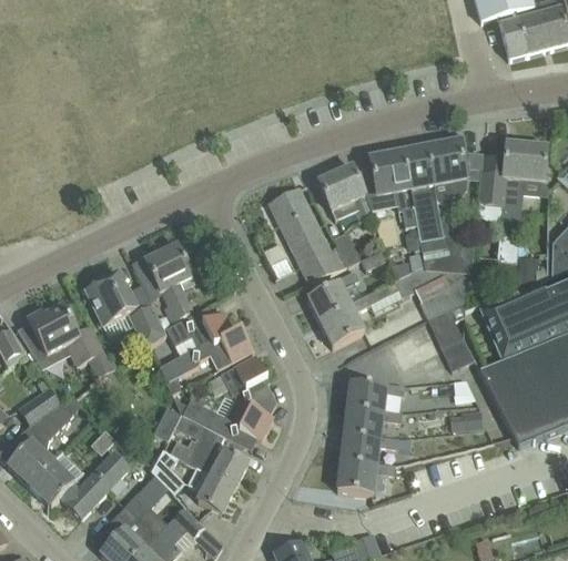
[(475,0),(482,22),(497,17),(509,60),(567,43),(567,32),(561,7),(557,8),(555,0),(546,0),(533,3),(531,1),(531,0),(475,0)]
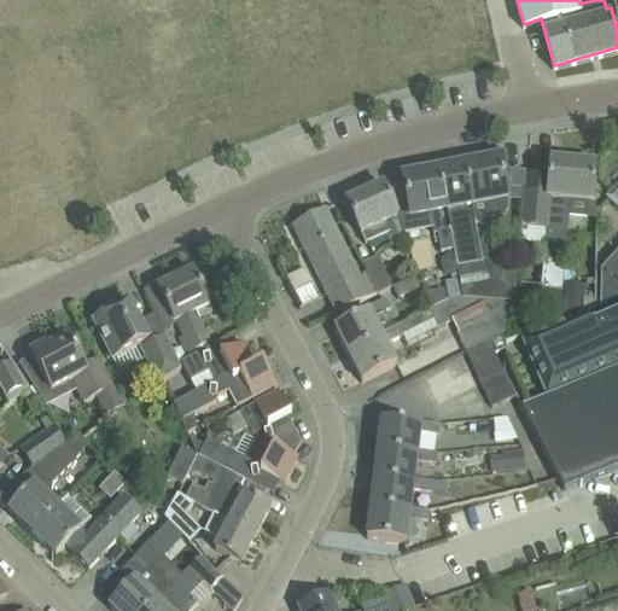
[(509,172),(505,147),(505,146),(485,150),(483,156),(464,159),(461,157),(439,161),(438,164),(445,207),(448,207),(454,243),(455,248),(460,271),(462,287),(464,292),(509,297),(512,298),(513,283),(516,283),(518,261),(499,259),(491,219),(497,217),(502,214),(507,205),(508,199),(507,193),(503,173),(509,172)]
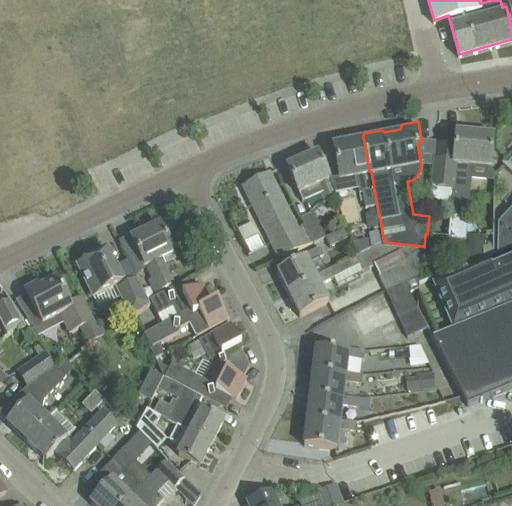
[(454,158),(434,156),(431,186),(452,188),(450,210),(468,212),(470,184),(466,184),(469,162),(490,164),(493,133),(488,133),(487,129),(485,126),(482,124),(478,125),(475,128),(474,132),(456,130),(454,158)]
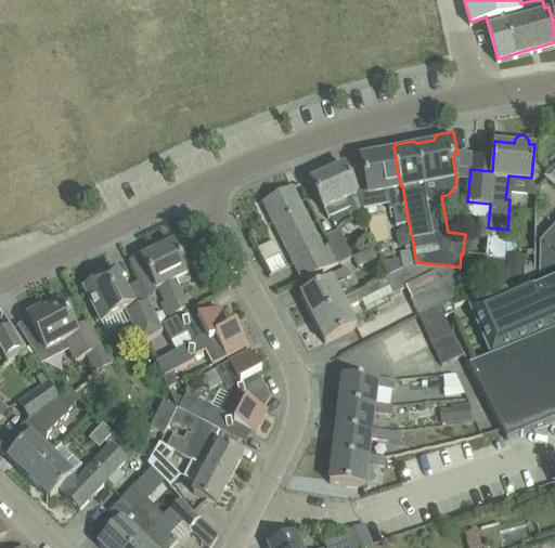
[(408,218),(402,185),(400,185),(394,147),(361,154),(369,191),(386,187),(389,205),(394,204),(397,219),(408,218)]
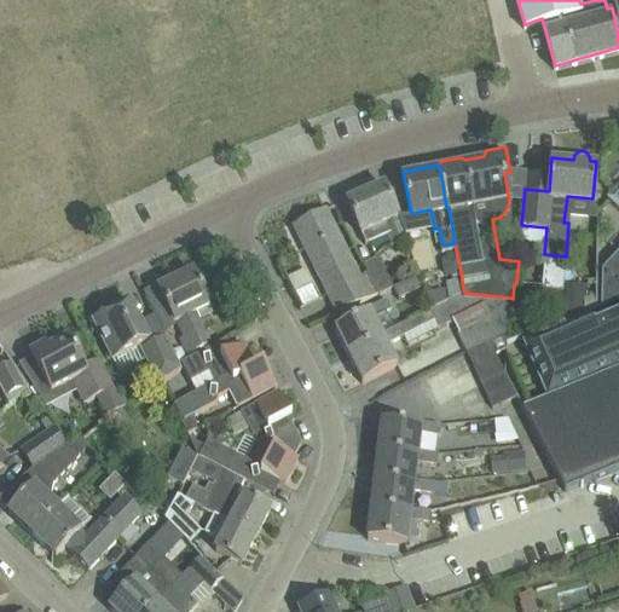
[(405,232),(397,213),(399,212),(385,180),(347,197),(365,238),(369,237),(387,231),(391,238),(405,232)]
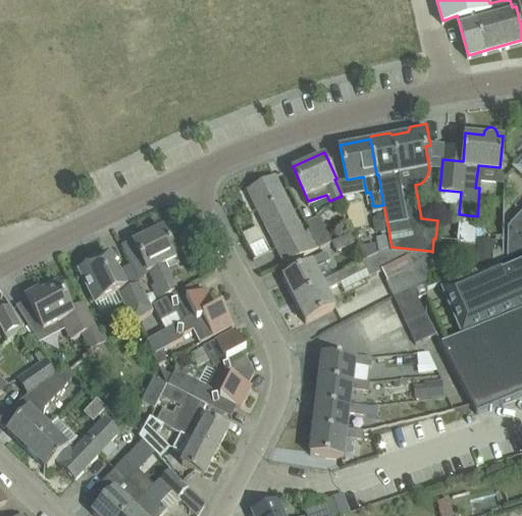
[(521,210),(518,215),(517,214),(508,224),(507,253),(521,247),(521,262),(503,272),(498,262),(497,260),(440,285),(444,292),(445,291),(459,324),(458,325),(461,332),(476,328),(521,308),(521,161),(521,162),(521,161),(518,163),(521,166),(521,164),(521,210)]
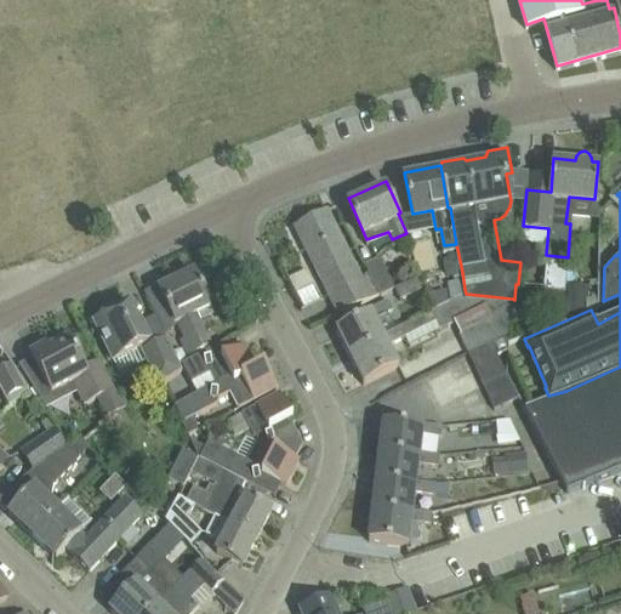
[(362,274),(339,228),(328,206),(294,222),(339,310),(379,290),(369,271),(362,274)]
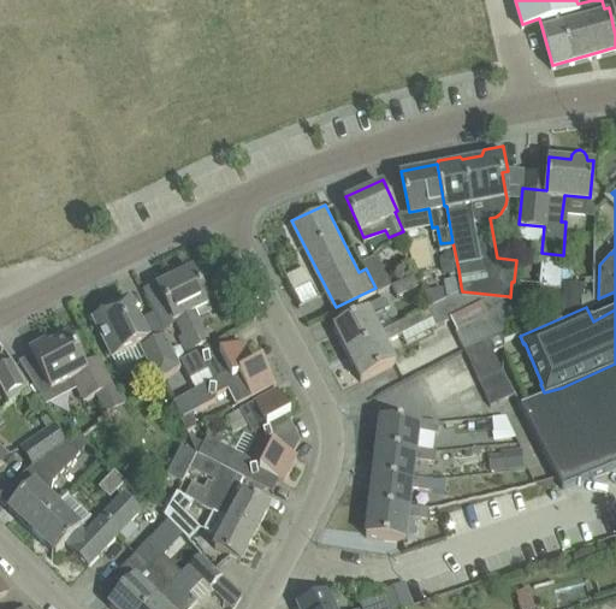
[(377,289),(391,281),(377,250),(361,259),(366,268),(375,288),(377,289)]
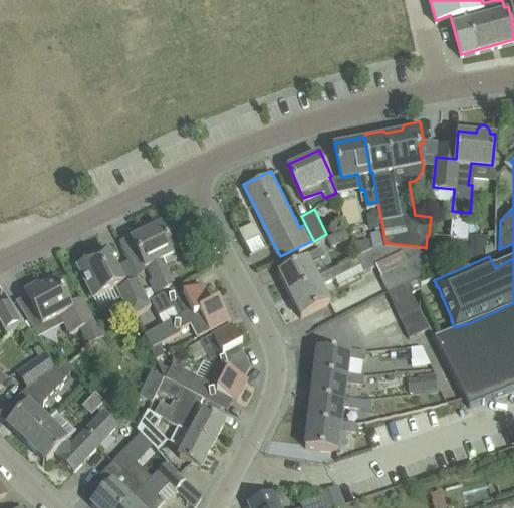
[(467,238),(470,213),(452,211),(450,237),(467,238)]
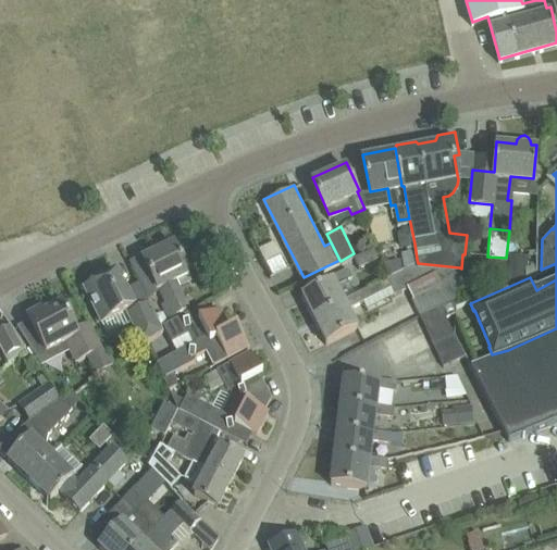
[(274,272),(289,264),(275,237),(260,245),(274,272)]
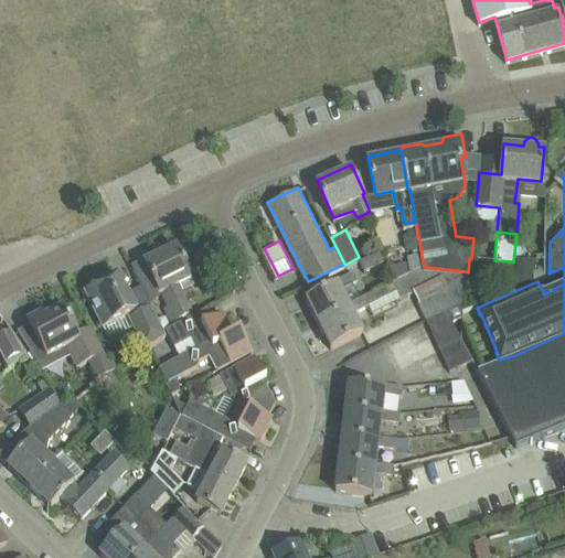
[(191,309),(178,281),(191,275),(176,243),(159,251),(160,253),(145,260),(152,275),(144,278),(153,298),(160,294),(159,292),(161,291),(167,302),(163,304),(171,320),(191,309)]
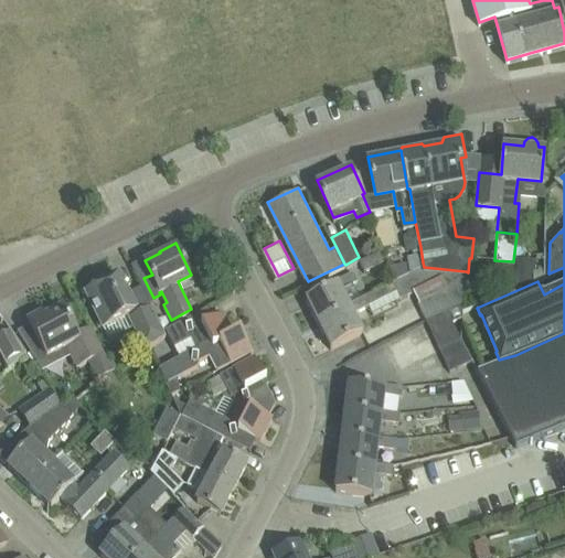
[(379,248),(359,258),(364,268),(384,258),(379,248)]
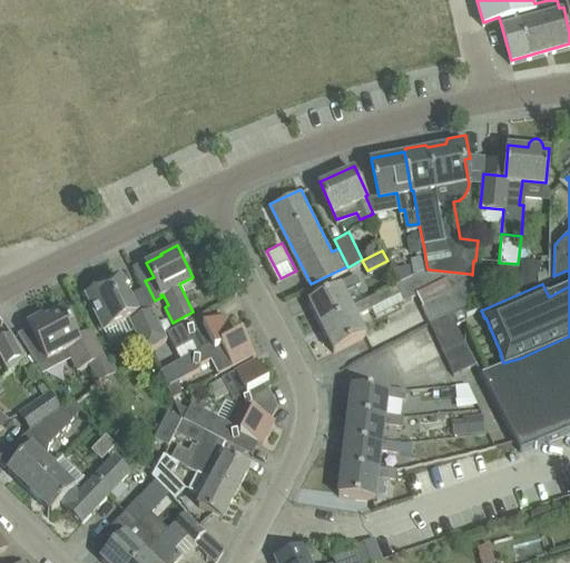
[(518,290),(539,283),(540,258),(520,257),(520,277),(518,277),(518,290)]
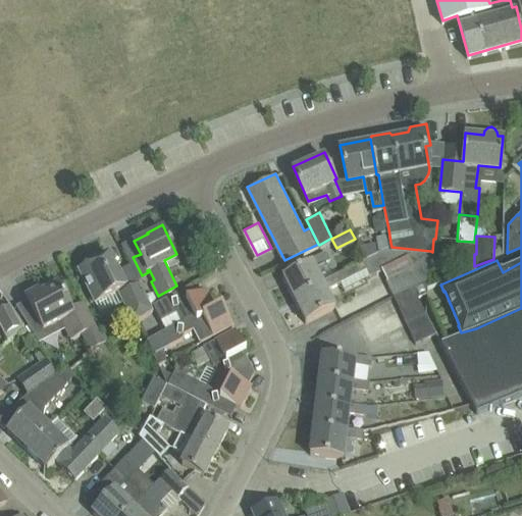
[(430,251),(427,251),(392,247),(390,243),(336,270),(320,278),(322,282),(294,297),(305,319),(323,310),(334,305),(325,287),(340,279),(341,278),(367,265),(370,272),(380,267),(387,278),(386,278),(393,294),(427,276),(430,251)]
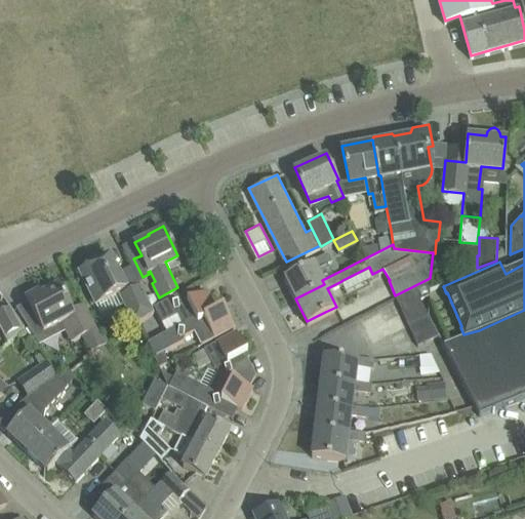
[(324,284),(322,280),(316,266),(332,257),(327,248),(311,256),(313,262),(284,276),(295,298),(324,284)]
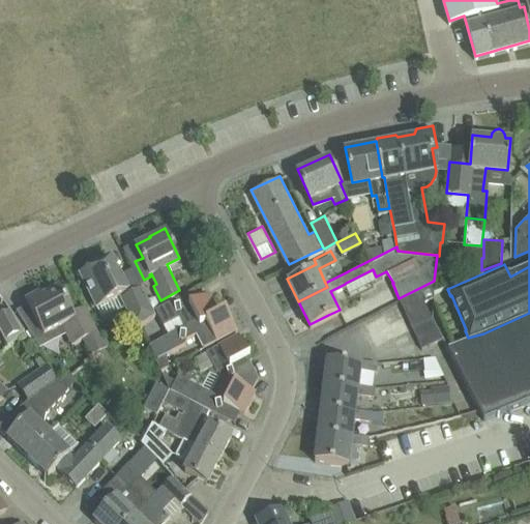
[(83,265),(83,269),(80,270),(97,304),(120,293),(128,312),(135,324),(154,311),(148,297),(133,265),(130,265),(131,266),(119,272),(111,255),(93,264),(90,262),(83,265)]
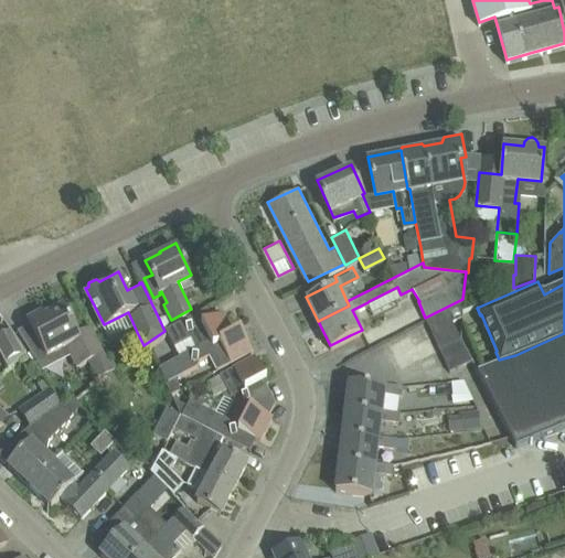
[(452,320),(462,314),(462,299),(425,318),(433,331),(454,321),(452,320)]
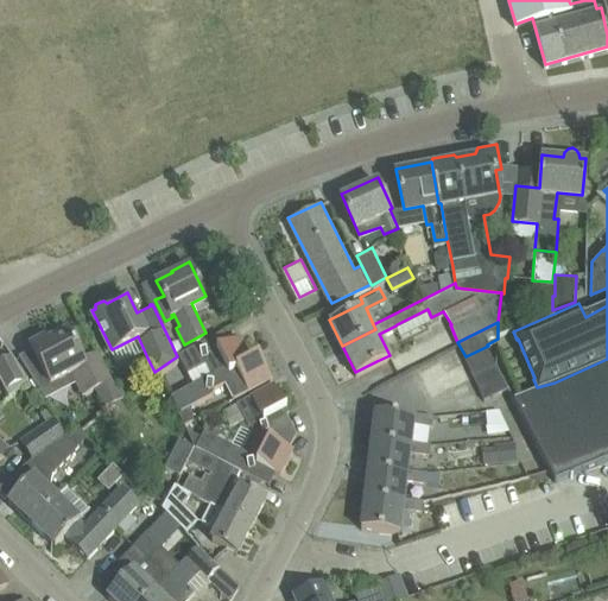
[(82,356),(67,328),(46,339),(44,334),(30,342),(50,379),(70,368),(82,391),(94,385),(105,404),(121,396),(97,348),(82,356)]
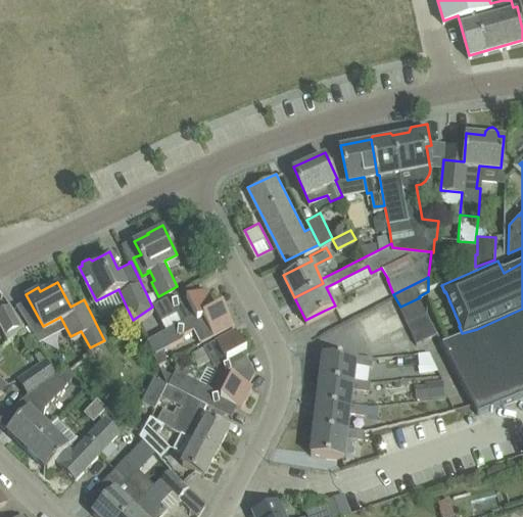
[(216,307),(205,287),(195,293),(190,283),(154,302),(162,318),(177,310),(182,319),(185,323),(216,307)]
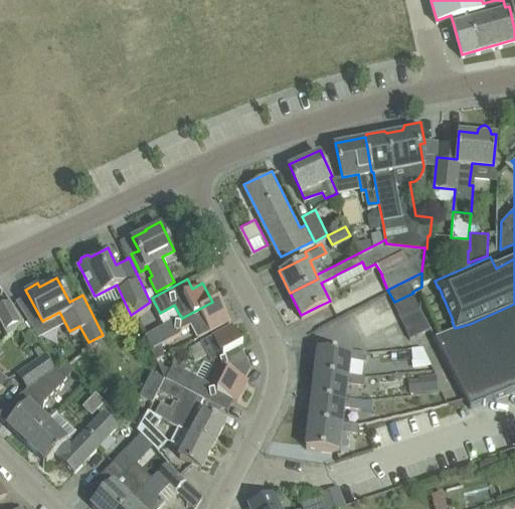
[(394,302),(400,315),(419,306),(413,293),(394,302)]
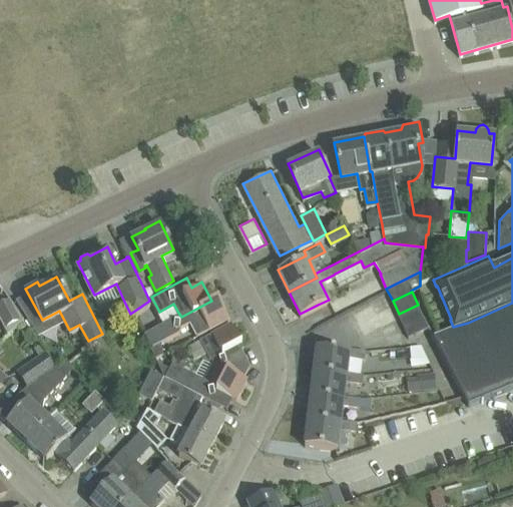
[(228,318),(217,297),(211,301),(181,317),(178,313),(162,322),(144,332),(150,346),(158,342),(179,331),(180,326),(190,321),(196,334),(228,318)]
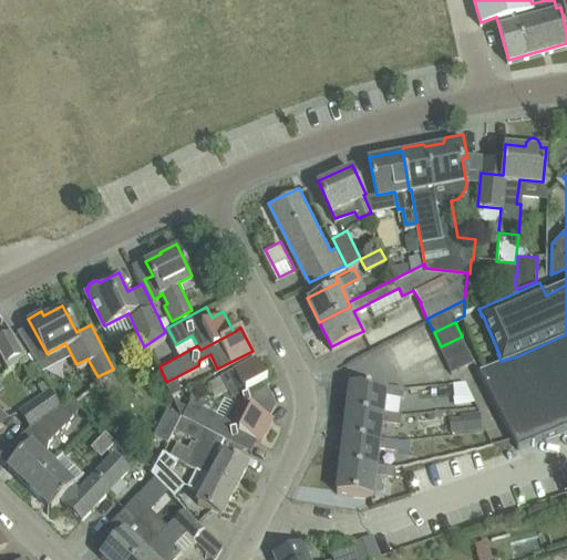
[(26,351),(10,329),(0,333),(0,346),(9,364),(26,351)]
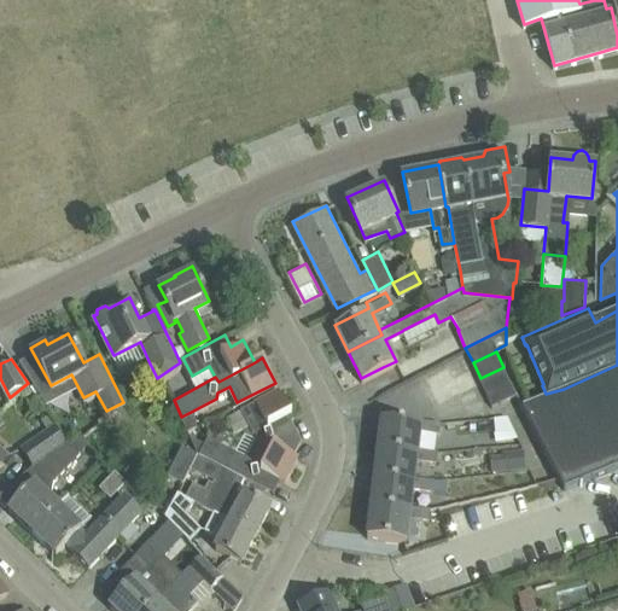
[(546,394),(524,406),(564,484),(617,461),(617,365),(564,389),(546,394)]
